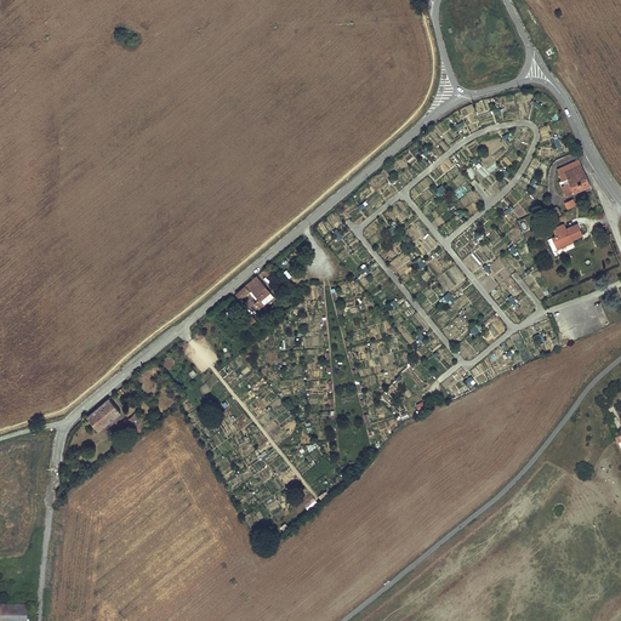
[(562,186),(567,195),(591,186),(579,159),(557,169),(559,175),(565,171),(568,177),(570,182),(562,186)]
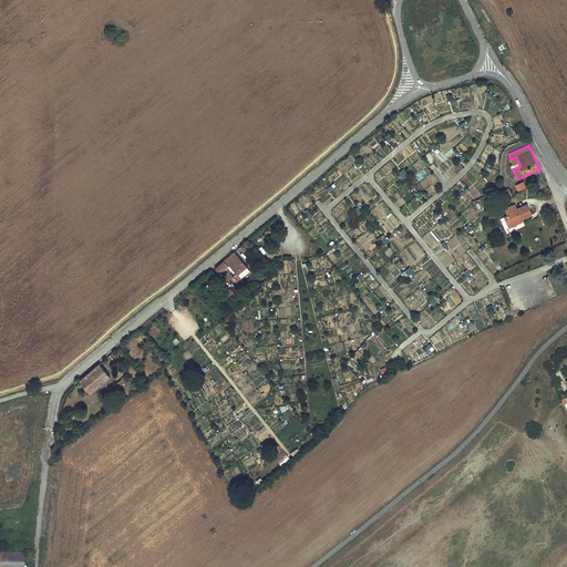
[(353,163),(358,167),(363,163),(359,158),(353,163)]
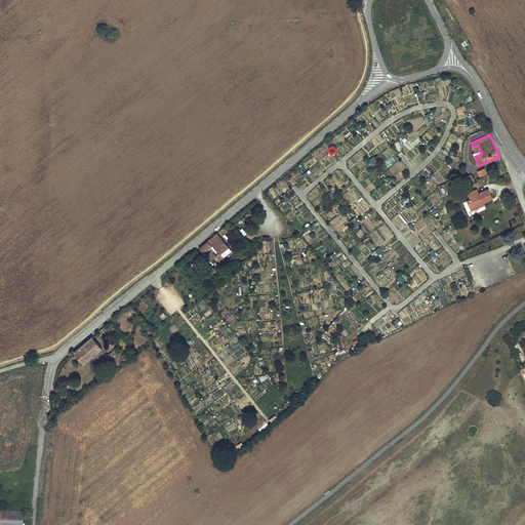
[(367,160),(370,165),(377,162),(374,156),(367,160)]
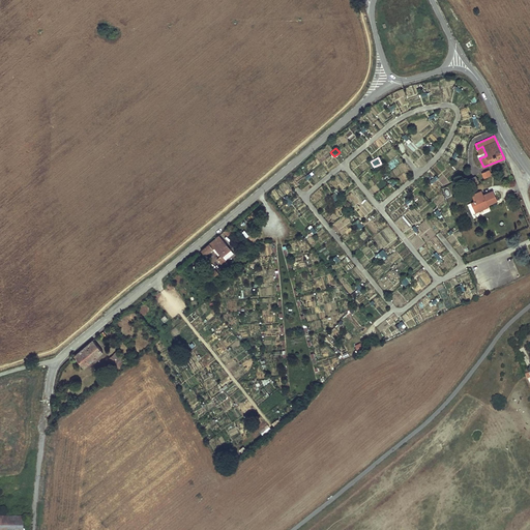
[(468,179),(471,186),(478,182),(475,176),(468,179)]
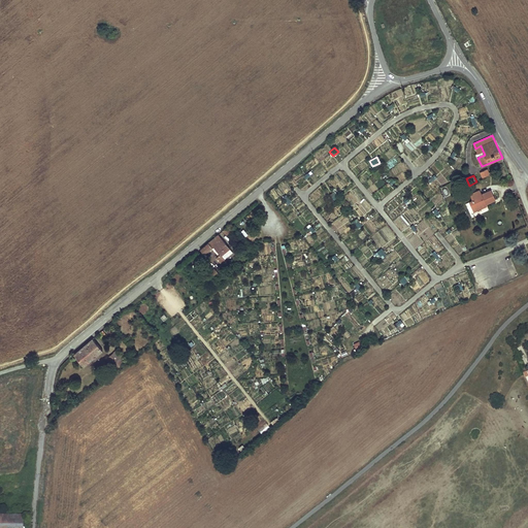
[(469,202),(473,211),(483,207),(482,204),(485,202),(486,204),(495,200),(491,190),(482,194),(480,190),(469,194),(472,200),(469,202)]
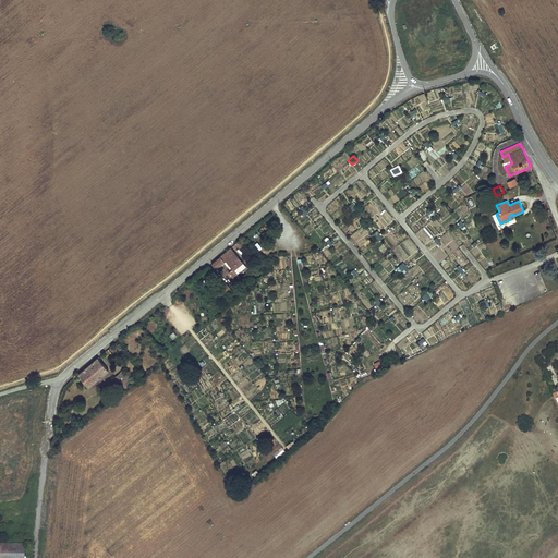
[(462,230),(465,228),(460,220),(457,223),(462,230)]
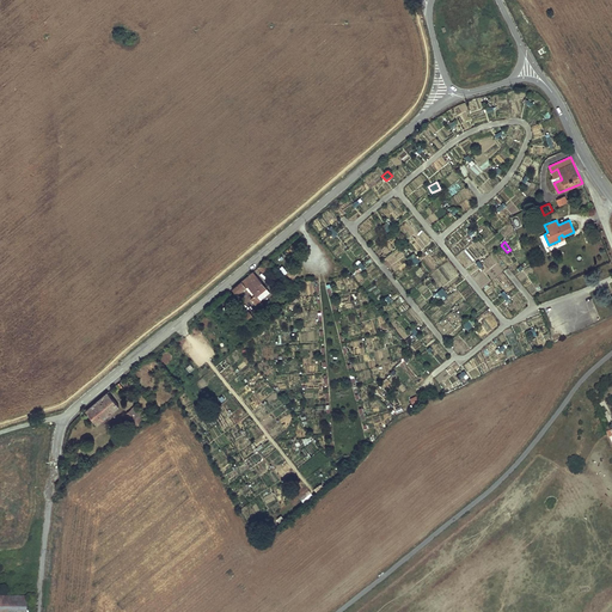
[(415,265),(420,261),(414,254),(408,257),(415,265)]
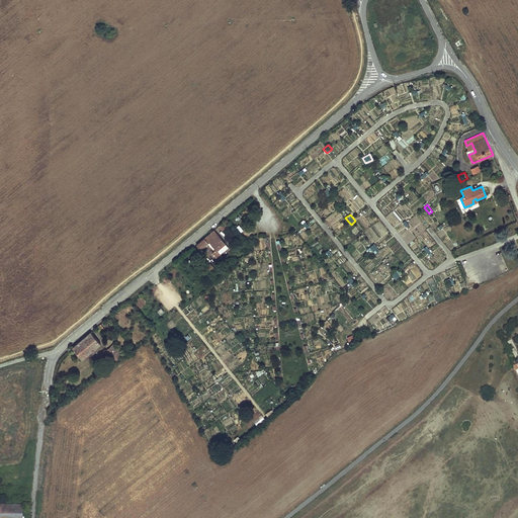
[(227,226),(229,224),(226,221),(219,227),(223,231),(228,227),(227,226)]
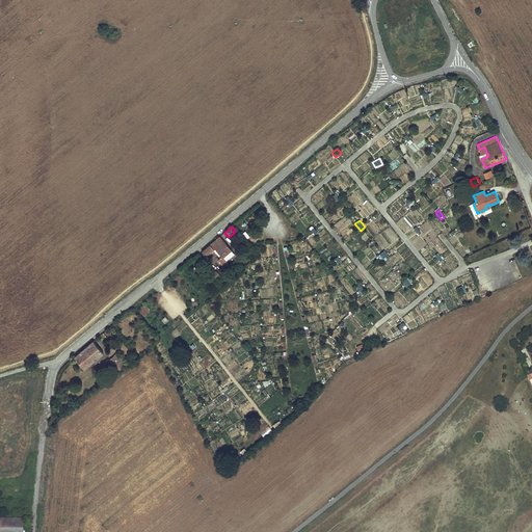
[(218,259),(222,264),(227,261),(223,257),(232,249),(220,237),(203,251),(206,256),(215,247),(218,251),(217,254),(220,257),(218,259)]
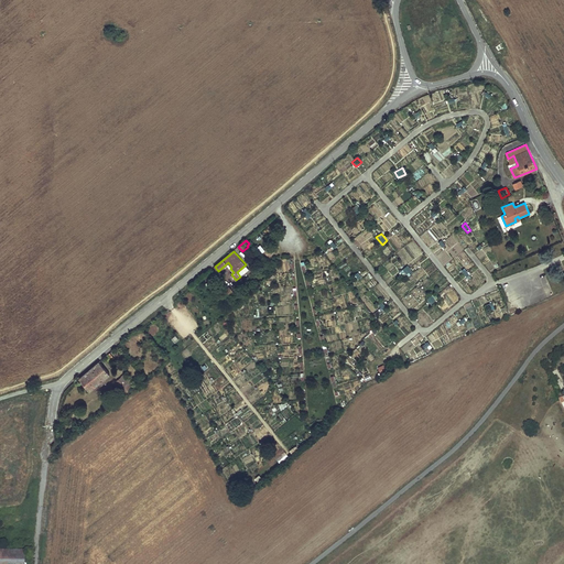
[(237,272),(240,277),(249,269),(246,264),(237,272)]
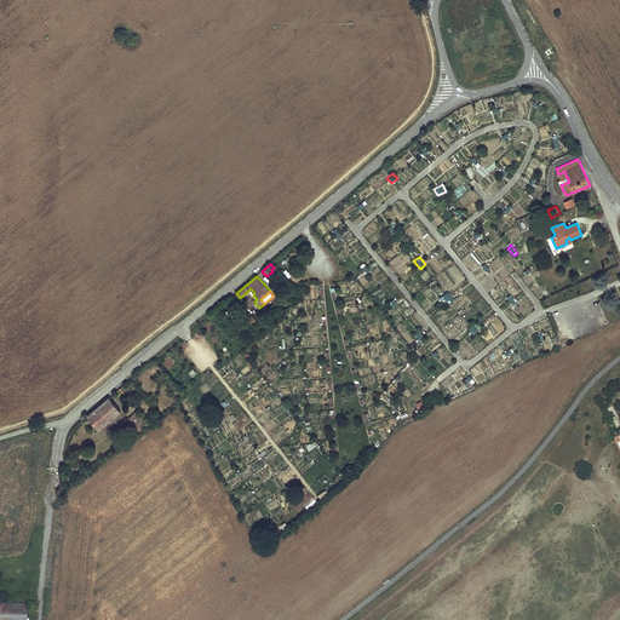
[(446,305),(454,299),(447,292),(440,298),(446,305)]
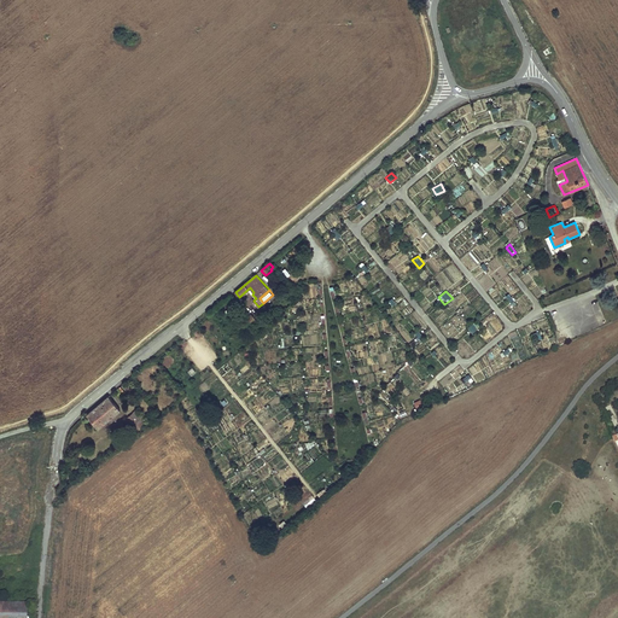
[(508,295),(505,297),(512,307),(517,303),(508,295)]
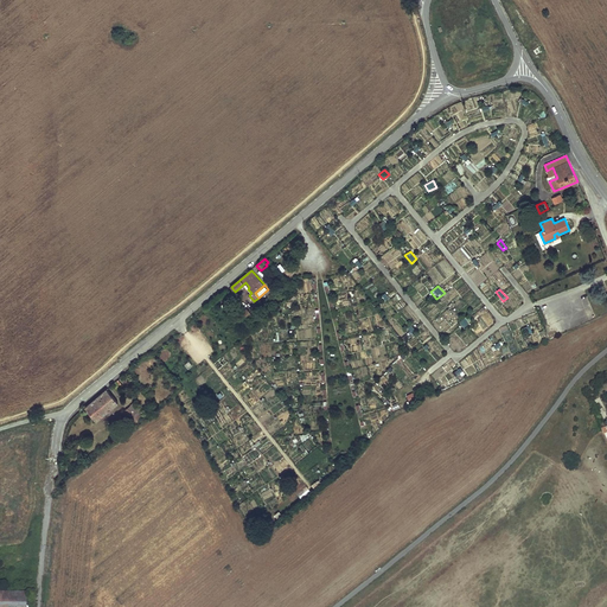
[(232,321),(247,310),(244,306),(230,319),(232,321)]
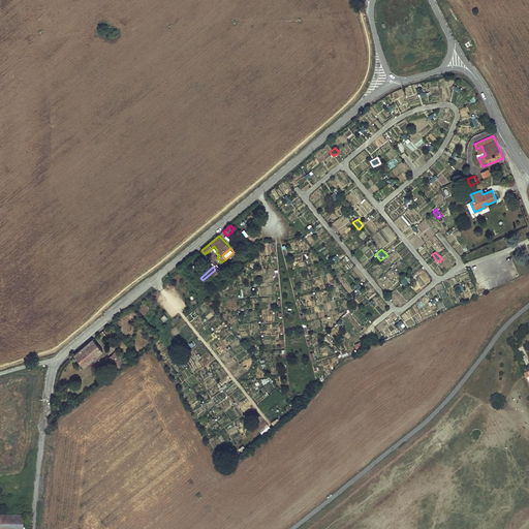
[(203,280),(207,285),(219,275),(215,270),(203,280)]
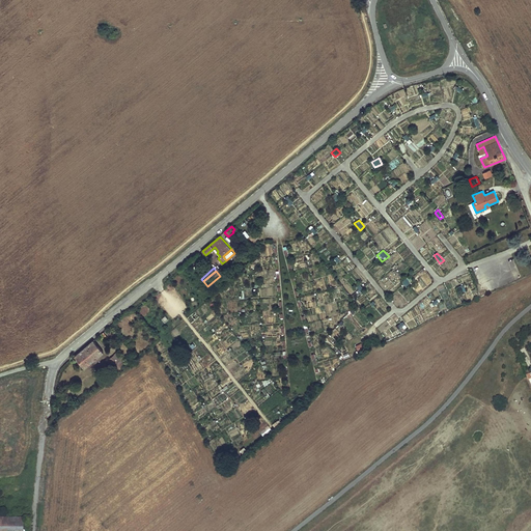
[(93,340),(75,356),(85,368),(104,353),(93,340)]
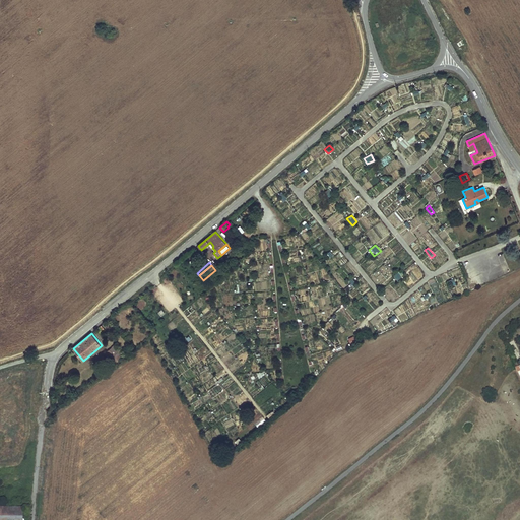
[(114,354),(120,349),(116,344),(110,350),(114,354)]
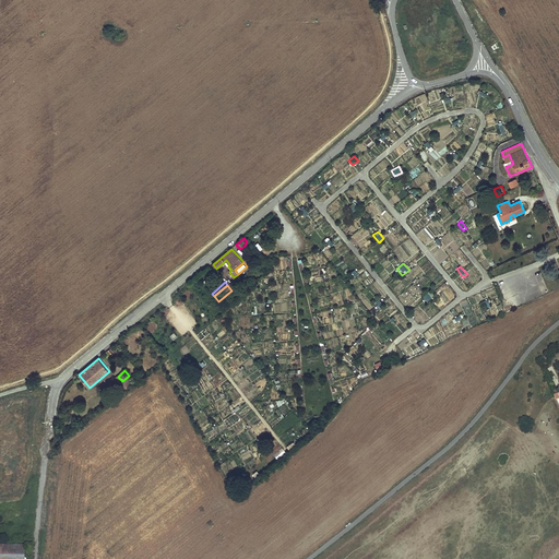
[(134,381),(129,376),(122,381),(118,377),(115,379),(125,390),(134,381)]
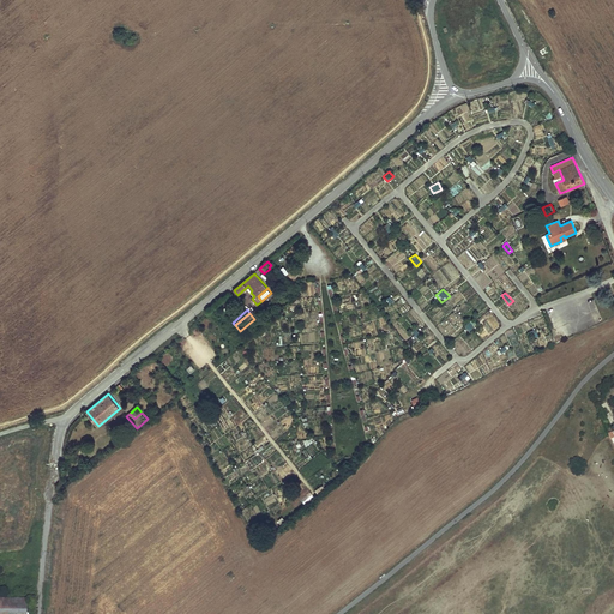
[(0,613),(25,613),(25,601),(6,601),(6,597),(0,596),(0,613)]
